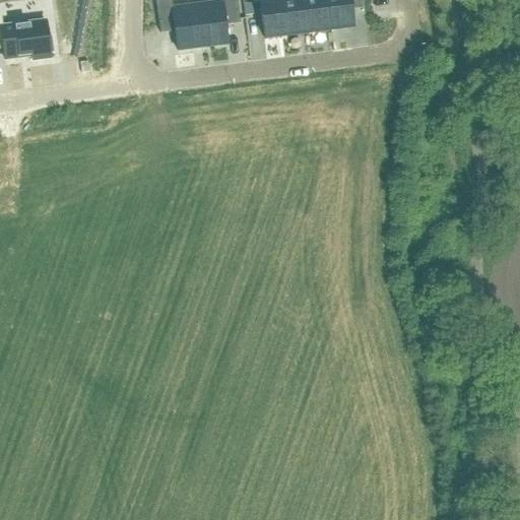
[(202,48),(197,7),(173,10),(171,0),(155,0),(159,35),(175,33),(177,51),(202,48)]
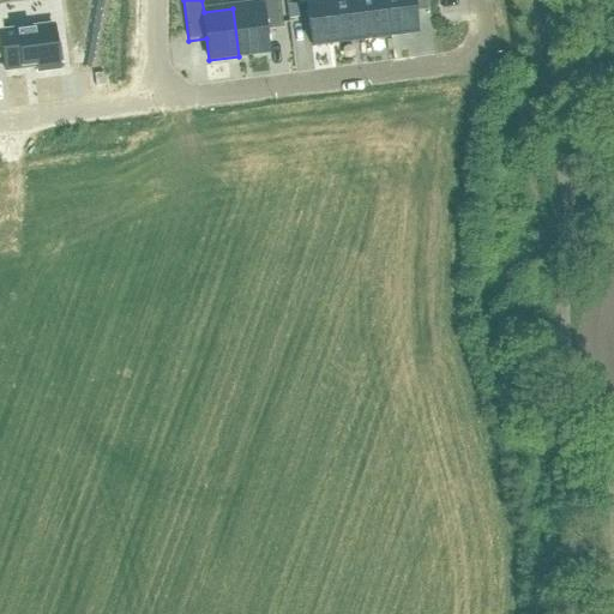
[(259,0),(260,5),(233,8),(239,56),(269,53),(266,31),(283,29),(278,0),(259,0)]
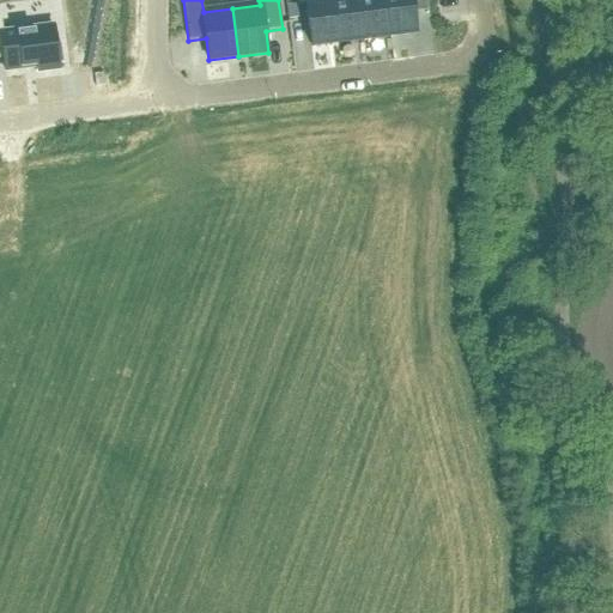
[(338,43),(332,0),(327,0),(305,2),(311,47),(338,43)]
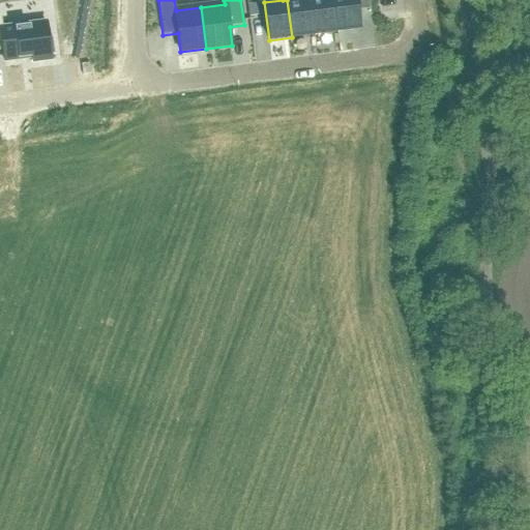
[(287,0),(292,37),(314,35),(310,0),(287,0)]
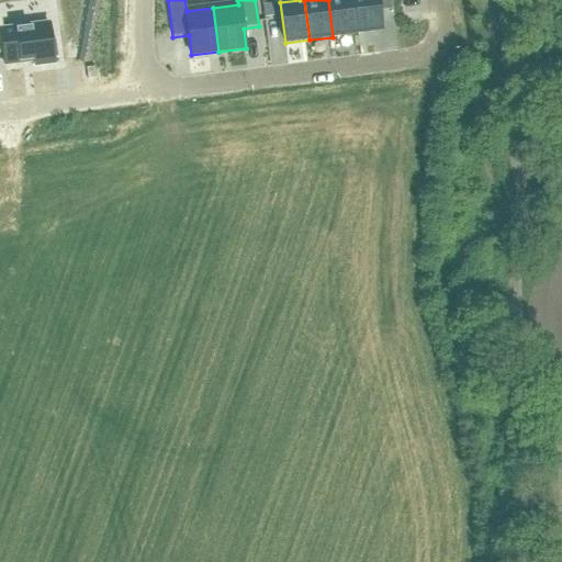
[(328,0),(333,37),(357,34),(351,0),(328,0)]
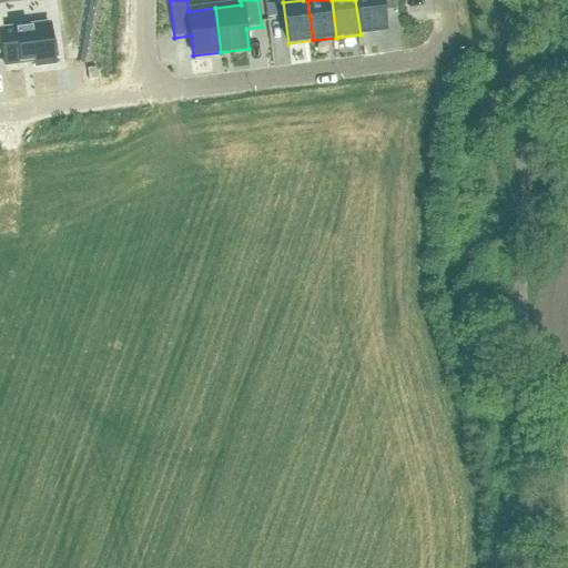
[(381,0),(355,0),(361,34),(385,31),(381,0)]
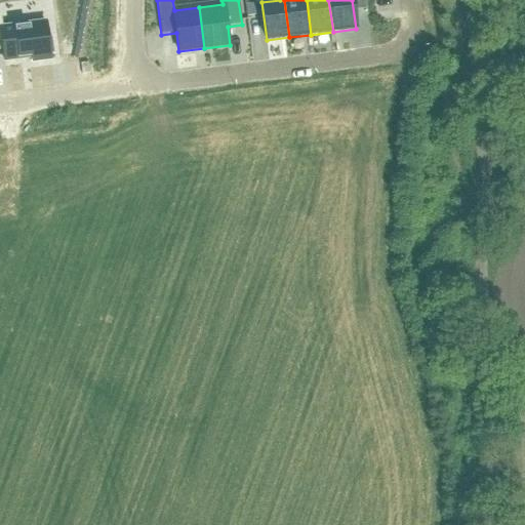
[(357,0),(358,10),(366,9),(365,0),(357,0)]
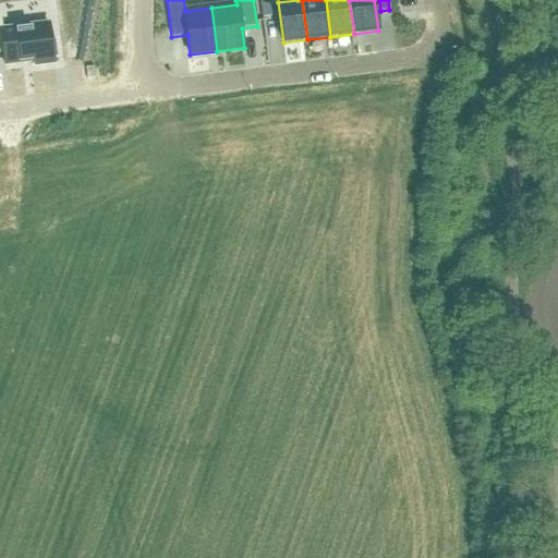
[(1,16),(0,16),(0,53),(3,53),(4,65),(33,61),(33,67),(53,63),(53,59),(58,58),(55,39),(50,40),(49,25),(2,31),(1,16)]
